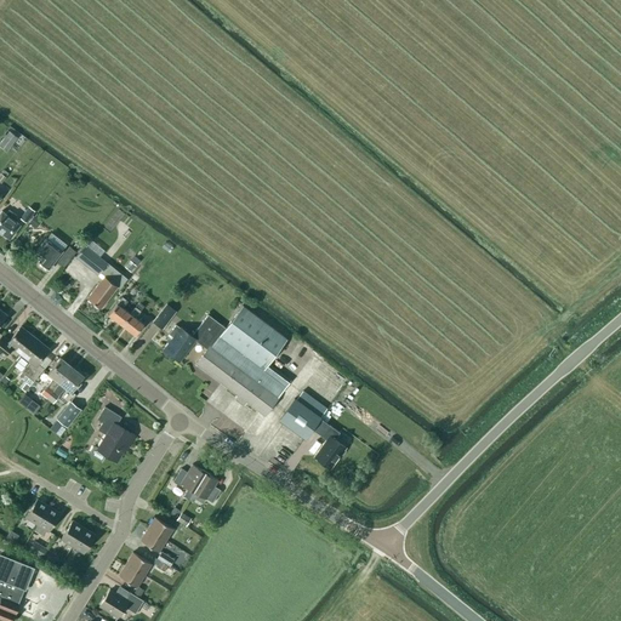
[(0,142),(0,146),(5,151),(16,137),(12,134),(9,131),(0,142)]
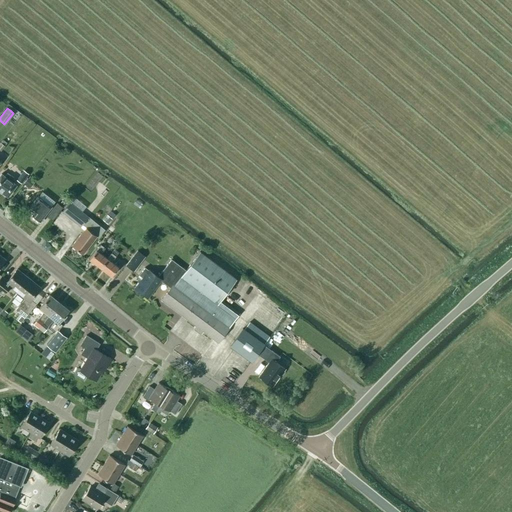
[(5,177),(1,174),(0,175),(0,191),(7,197),(16,185),(11,182),(14,178),(7,173),(5,177)]
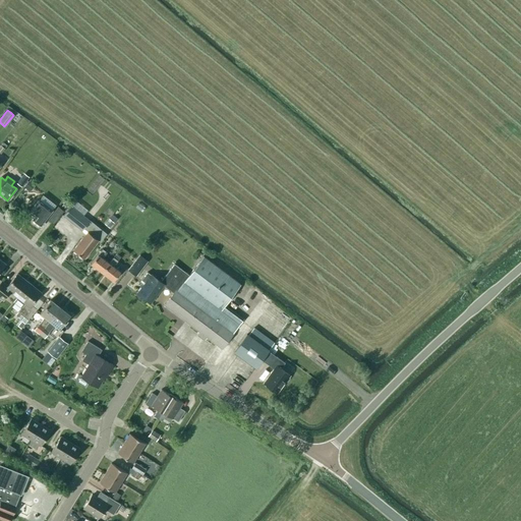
[(27,179),(22,176),(16,183),(22,187),(27,179)]
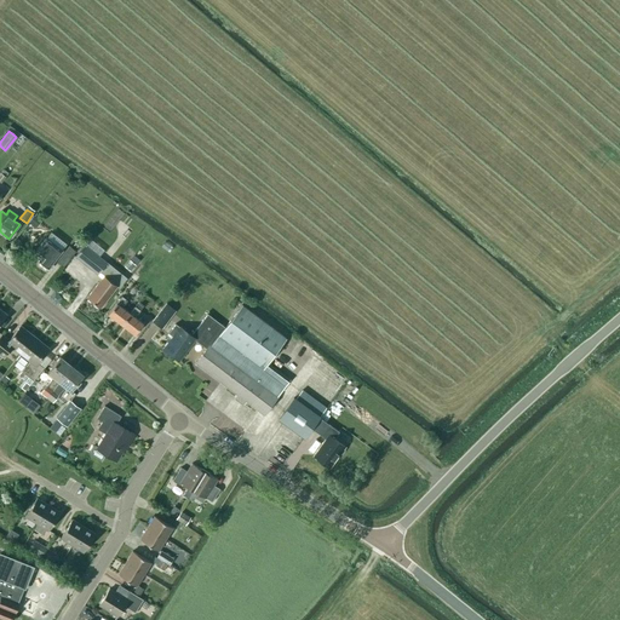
[(33,216),(28,222),(36,228),(41,222),(39,219),(41,217),(36,213),(34,217),(33,216)]
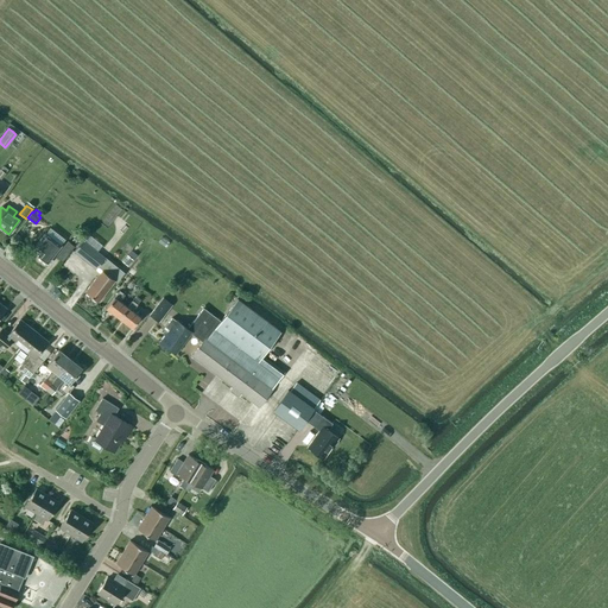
[(33,241),(37,235),(27,229),(24,235),(33,241)]
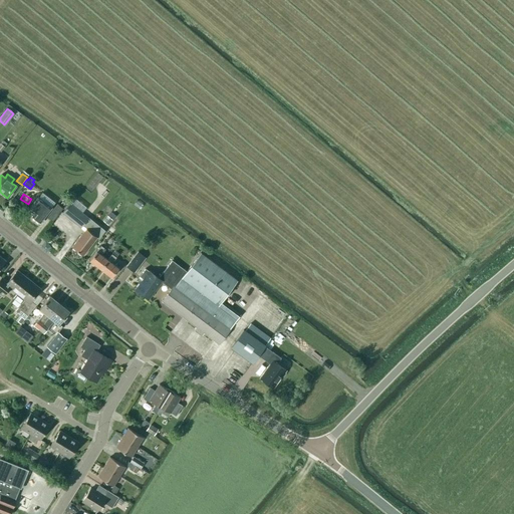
[(48,199),(44,196),(41,200),(38,197),(29,209),(34,214),(32,217),(39,223),(51,208),(45,203),(48,199)]
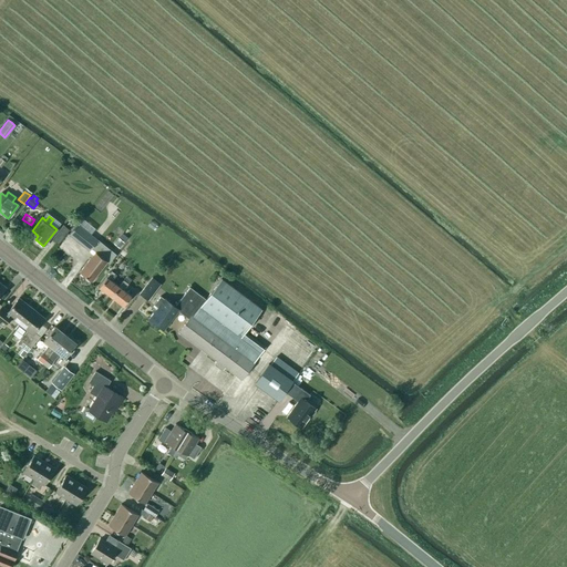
[(63,225),(52,239),(59,245),(70,230),(63,225)]
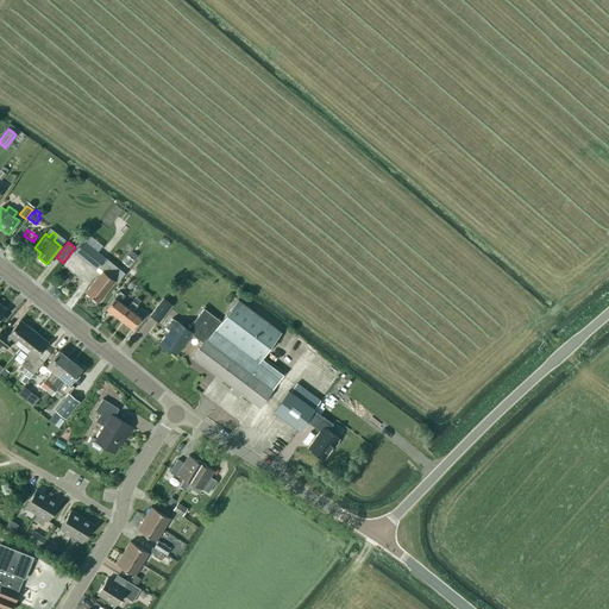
[(83,242),(74,252),(95,270),(98,268),(105,259),(83,242)]
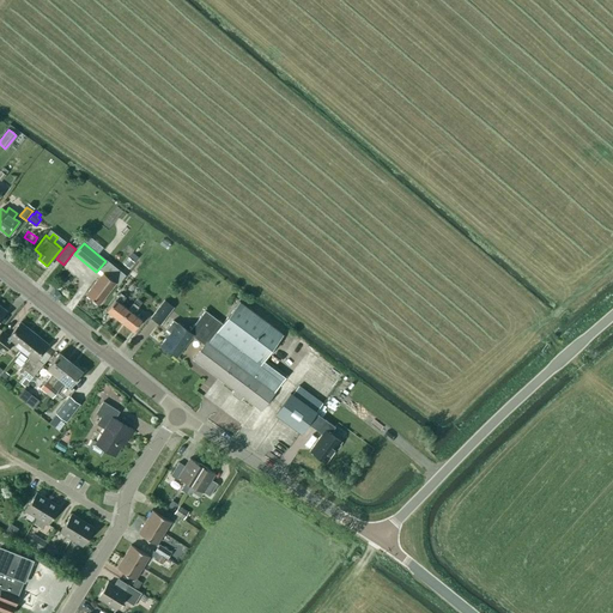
[(127,258),(122,263),(128,269),(134,262),(128,258),(127,258)]
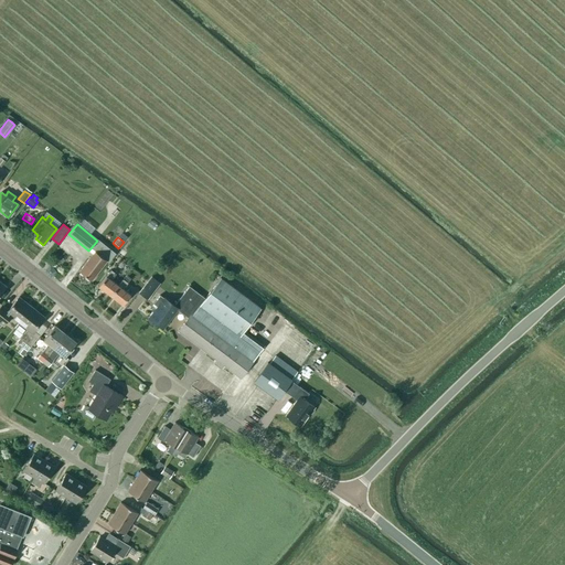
[(114,256),(109,252),(110,249),(97,241),(91,248),(96,253),(93,259),(89,257),(80,272),(92,280),(102,267),(103,267),(106,262),(108,263),(114,256)]
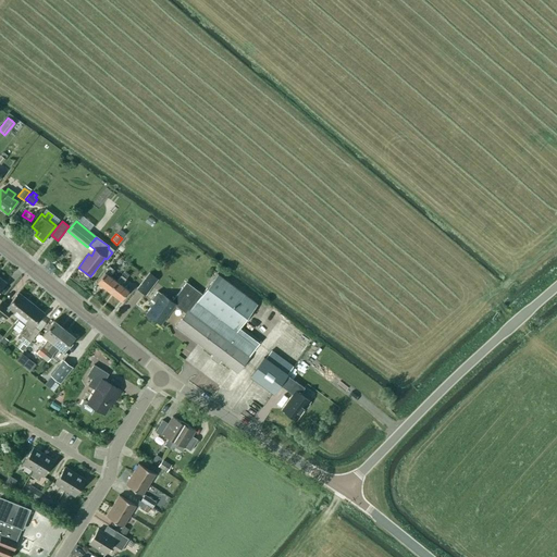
[(113,270),(109,267),(104,272),(97,282),(109,292),(116,282),(109,275),(113,270)]
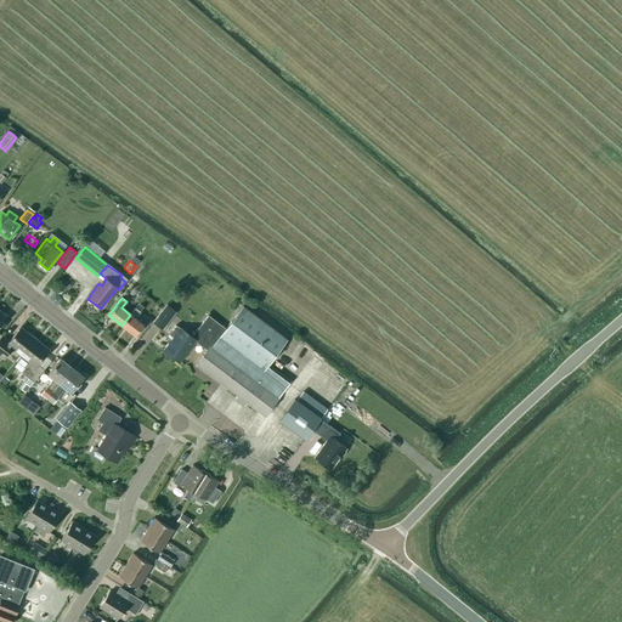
[(163,309),(152,322),(162,331),(176,312),(165,304),(163,309)]
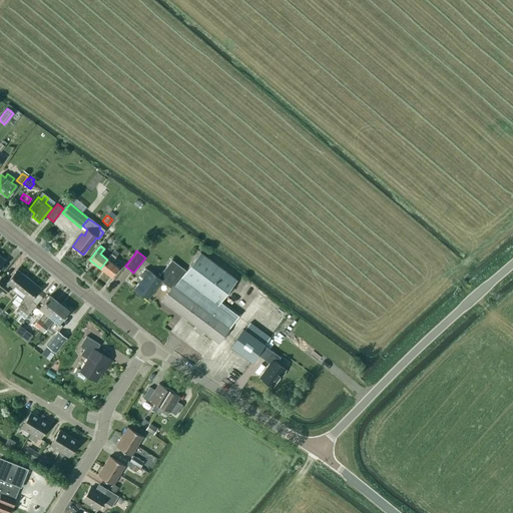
[(125,255),(130,260),(134,254),(129,250),(125,255)]
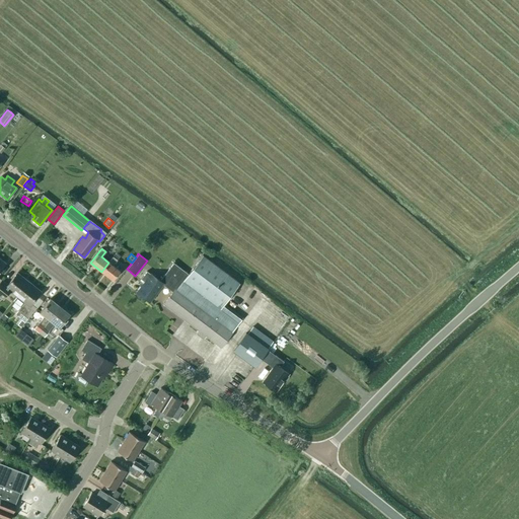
[(198,330),(197,332),(197,335),(203,339),(204,338),(206,336),(221,347),(237,325),(218,311),(239,284),(203,255),(189,274),(187,273),(173,291),(163,305),(198,330)]
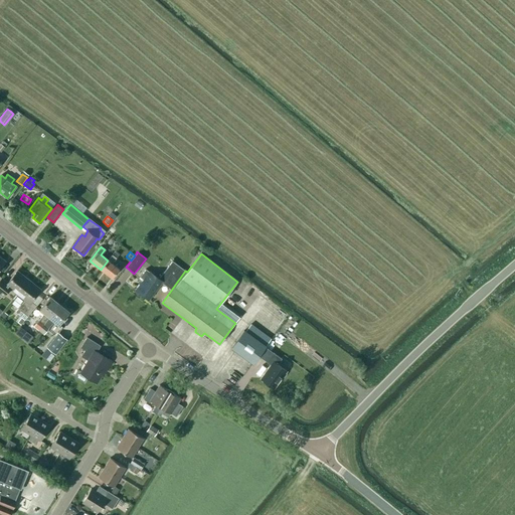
[(112,264),(116,258),(112,254),(108,261),(101,270),(112,278),(119,269),(112,264)]
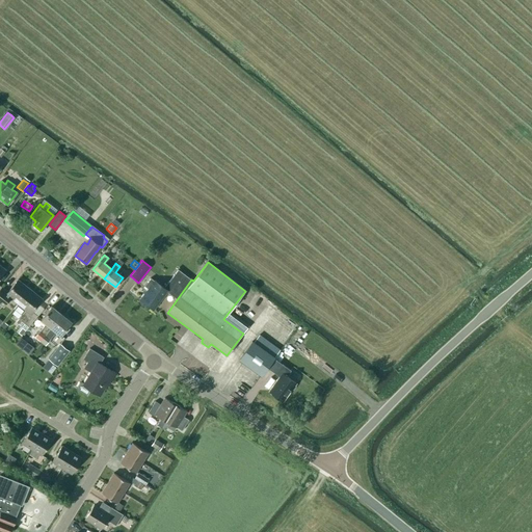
[(191,280),(178,269),(164,288),(155,281),(140,299),(154,310),(167,291),(178,298),(191,280)]
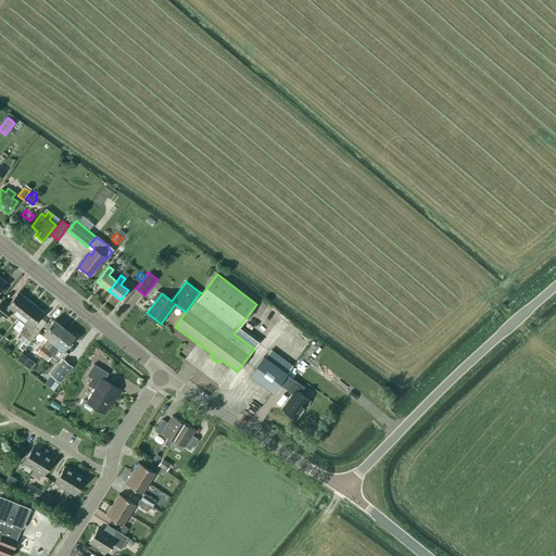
[(0,317),(0,318),(3,320),(10,312),(19,318),(30,302),(19,292),(8,305),(1,301),(0,302),(0,317)]
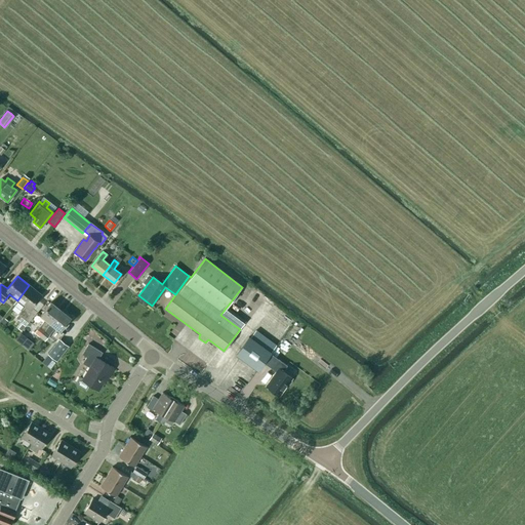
[(25,307),(18,315),(28,322),(36,312),(31,307),(41,294),(29,285),(17,300),(25,307)]
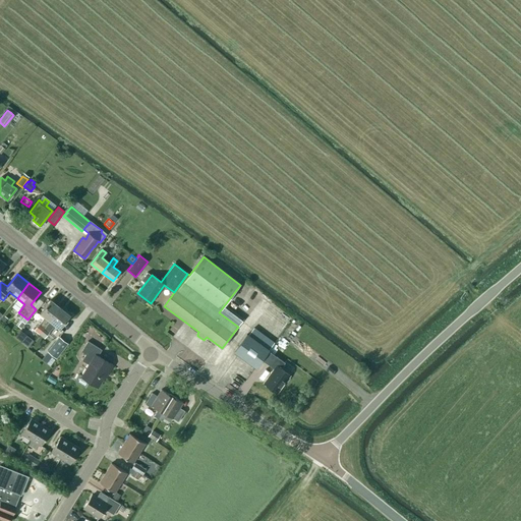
[(37,332),(39,334),(60,308),(50,300),(40,312),(45,316),(40,324),(40,323),(34,330),(37,332)]
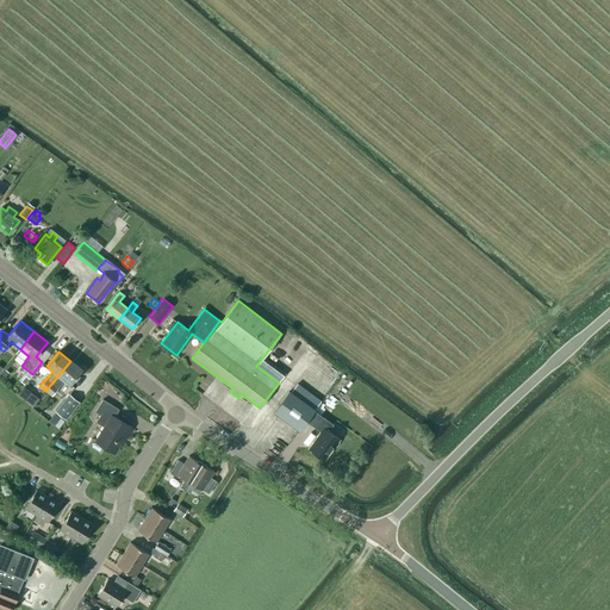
[(311,361),(322,369),(327,363),(316,355),(311,361)]
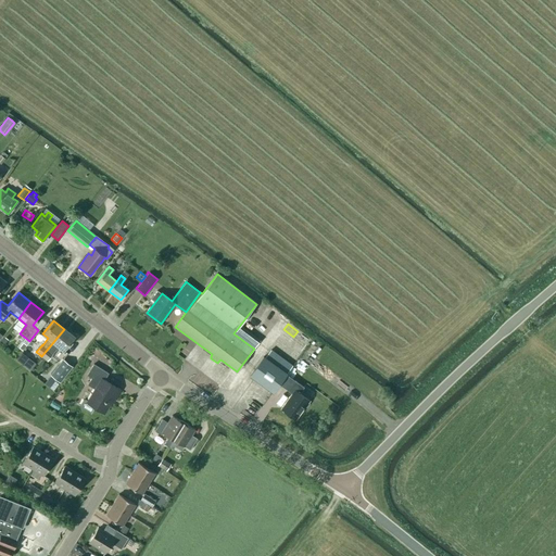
[(301,327),(298,335),(311,340),(314,332),(301,327)]
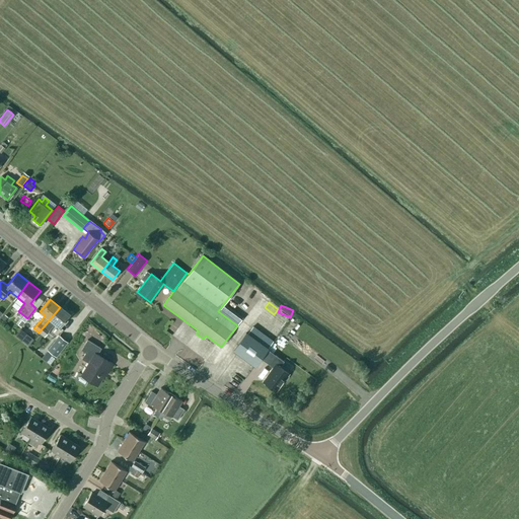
[(50,329),(55,323),(59,327),(69,314),(60,307),(39,332),(44,337),(50,329)]
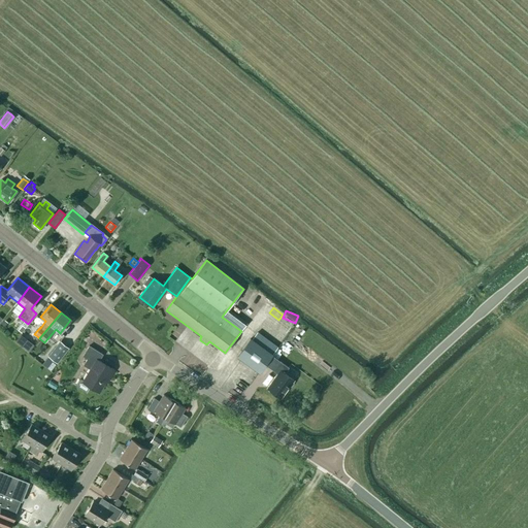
[(250,339),(237,356),(259,372),(265,365),(272,356),(278,348),(257,332),(251,340),(250,339)]
